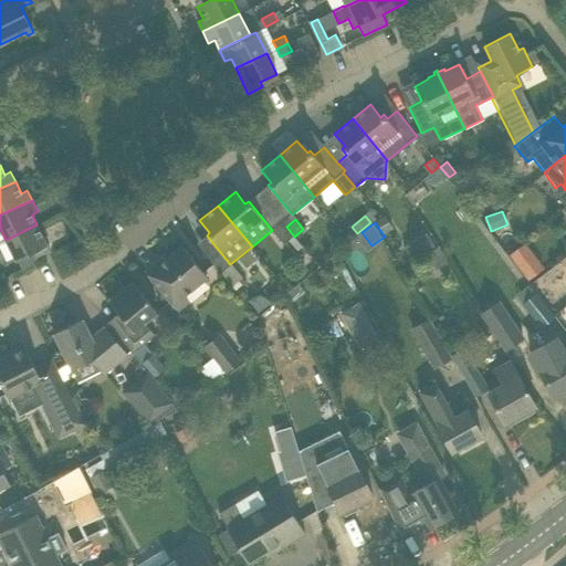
[(37,224),(6,240),(17,261),(33,253),(35,258),(50,250),(37,224)]
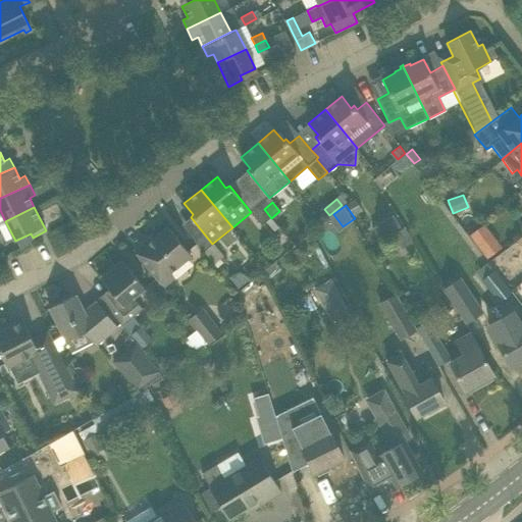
[(271,218),(264,209),(255,217),(262,225),(271,218)]
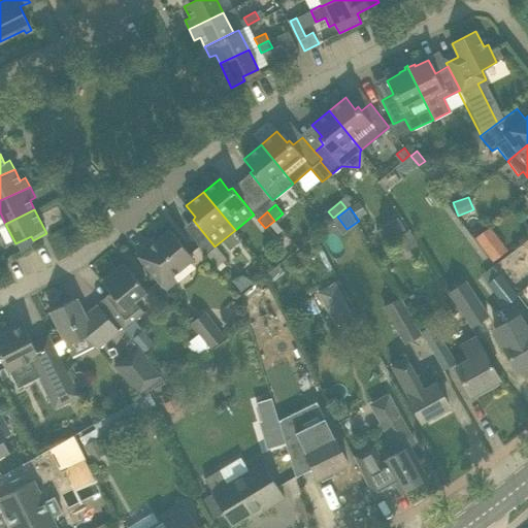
[(135,253),(166,291),(176,282),(172,276),(194,259),(170,230),(150,246),(146,243),(135,253)]
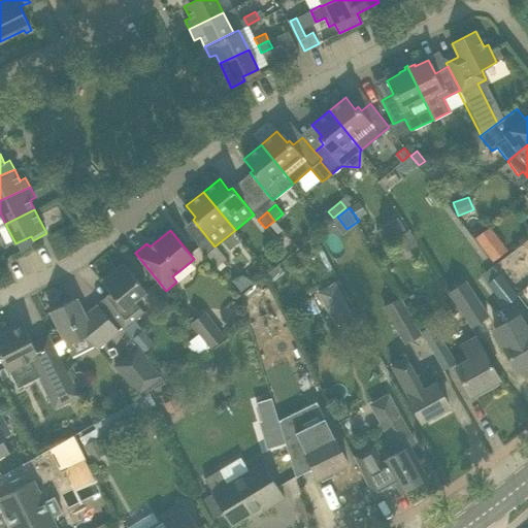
[(498,238),(484,250),(492,261),(506,251),(498,238)]
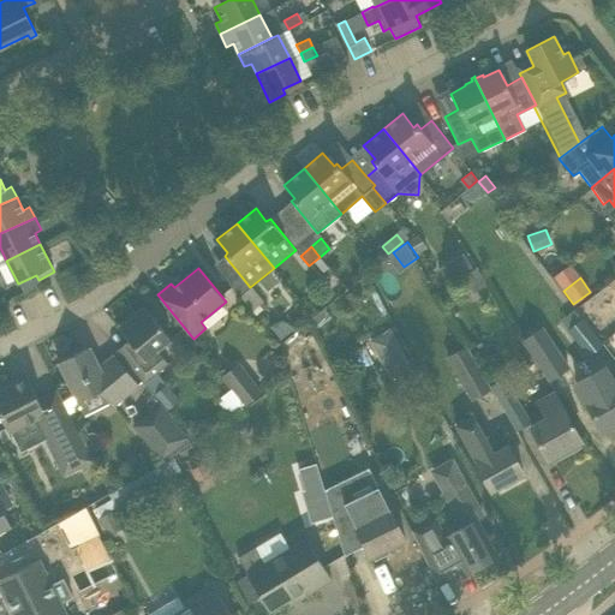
[(261,302),(252,292),(242,300),(249,310),(261,302)]
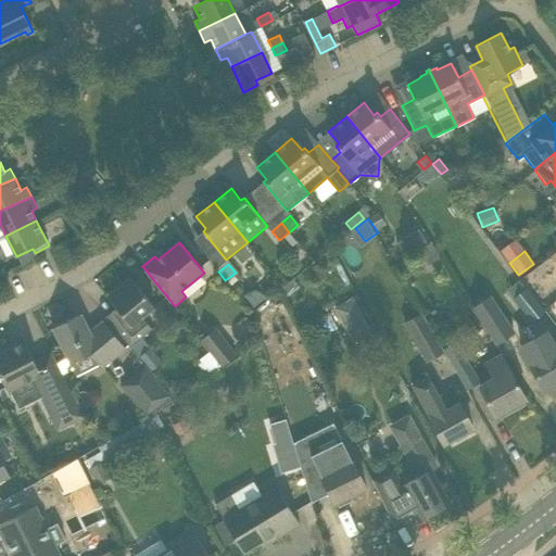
[(147,298),(152,293),(140,278),(135,282),(129,277),(106,295),(121,313),(110,321),(129,346),(152,329),(142,318),(154,307),(147,298)]
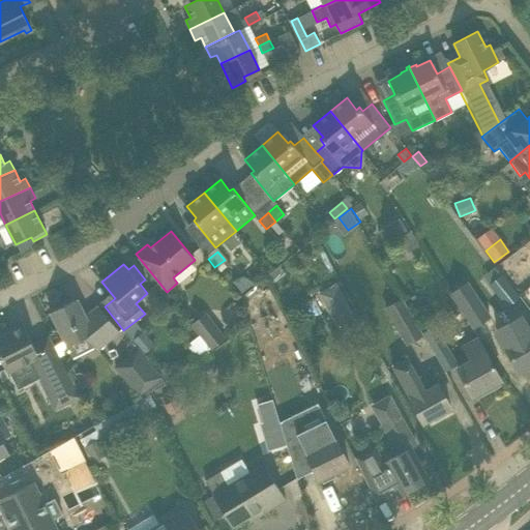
[(277,267),(266,276),(272,285),(284,275),(277,267)]
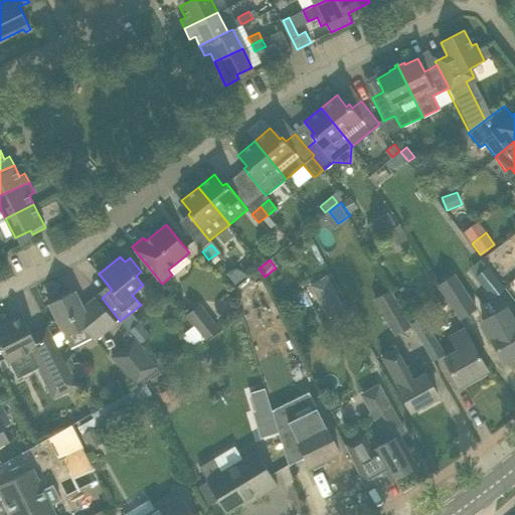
[(473,277),(491,300),(504,290),(487,267),(473,277)]
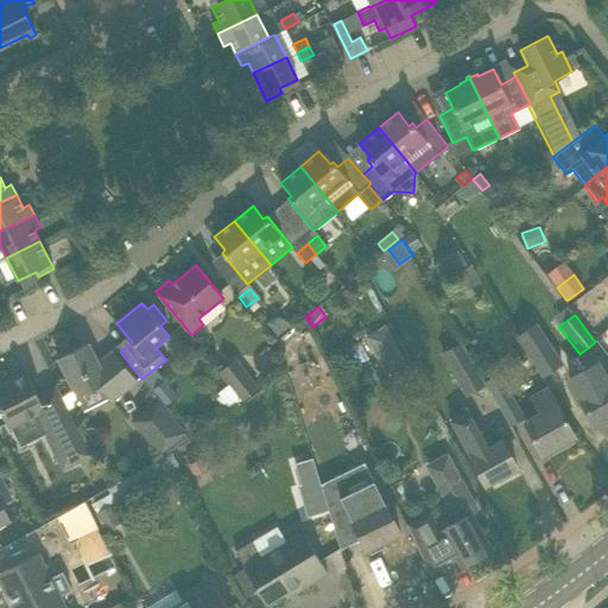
[(385,323),(363,335),(385,374),(406,363),(385,323)]
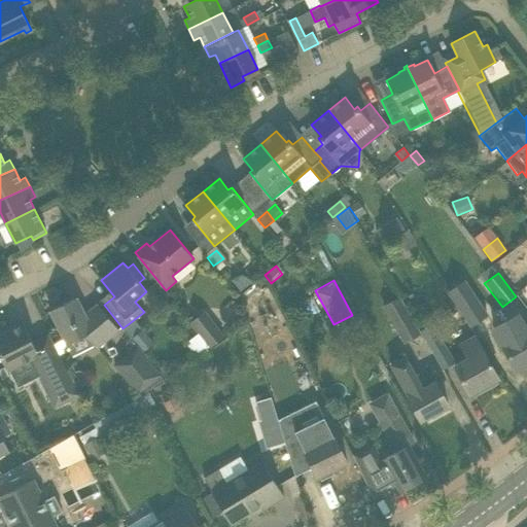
[(402,344),(420,334),(421,334),(419,330),(398,296),(381,307),(402,344)]
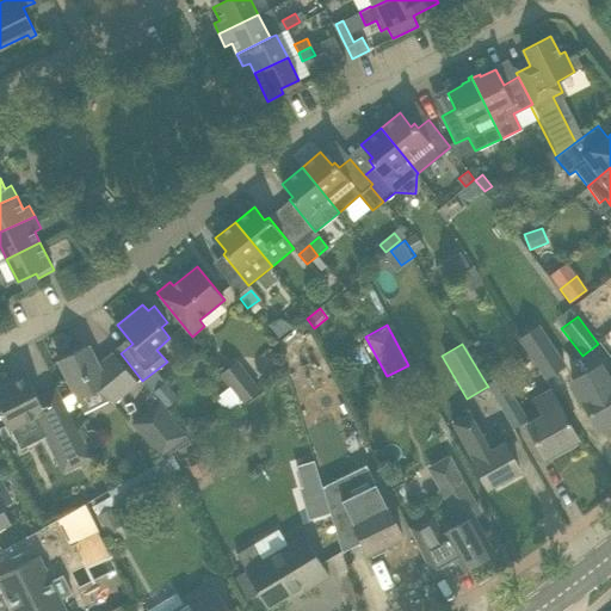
[(88,345),(57,360),(68,382),(76,400),(82,412),(107,400),(111,405),(137,383),(128,371),(112,352),(99,364),(88,345)]
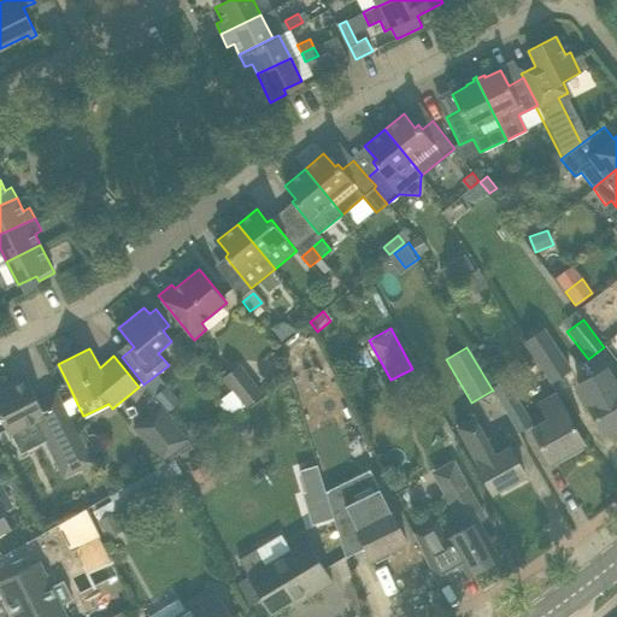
[(221,377),(244,407),(262,393),(239,364),(221,377)]
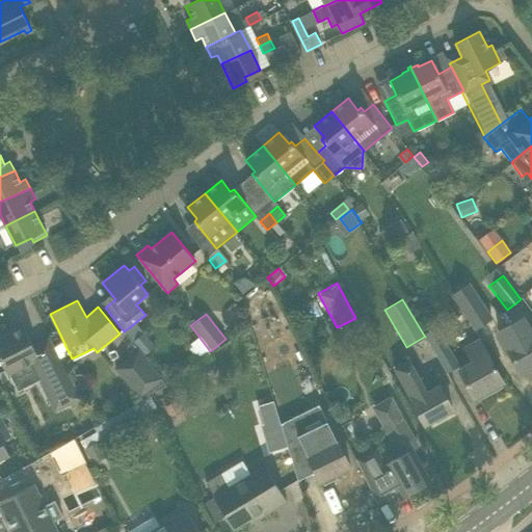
[(531,333),(524,317),(499,331),(507,347),(521,372),(531,365),(531,333)]
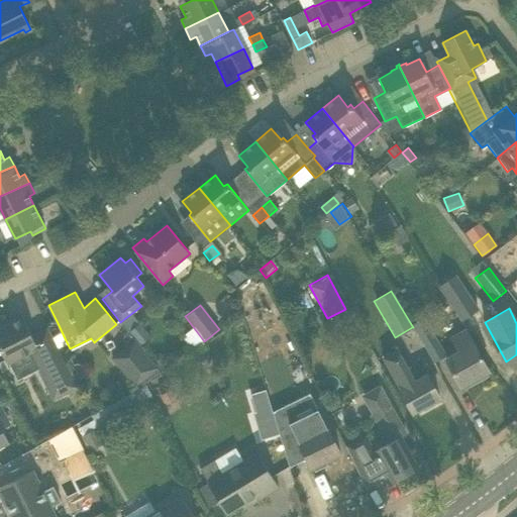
[(121,323),(136,341),(146,333),(131,315),(121,323)]
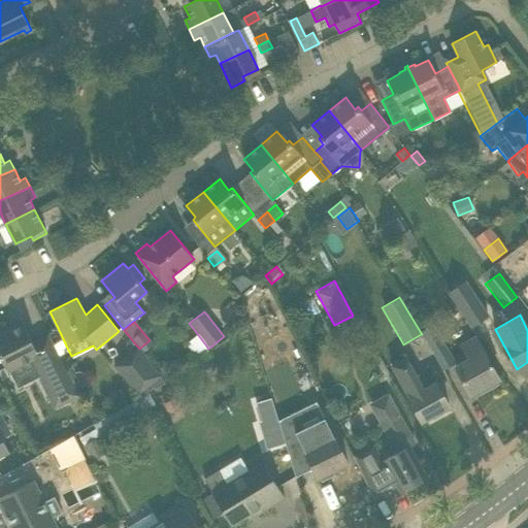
[(62,404),(78,396),(48,335),(32,342),(23,324),(0,335),(0,356),(7,371),(30,360),(40,378),(47,375),(62,404)]
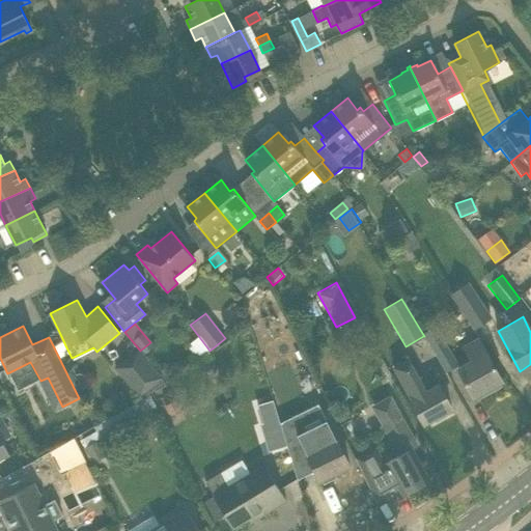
[(424,336),(423,336),(445,372),(458,364),(435,326),(422,333),(424,336)]
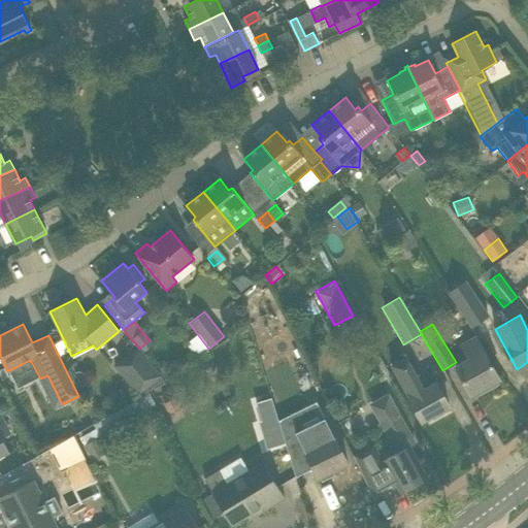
[(472,393),(474,395),(476,396),(486,391),(487,389),(486,386),(499,378),(475,335),(459,344),(466,358),(454,364),(470,394),(472,393)]
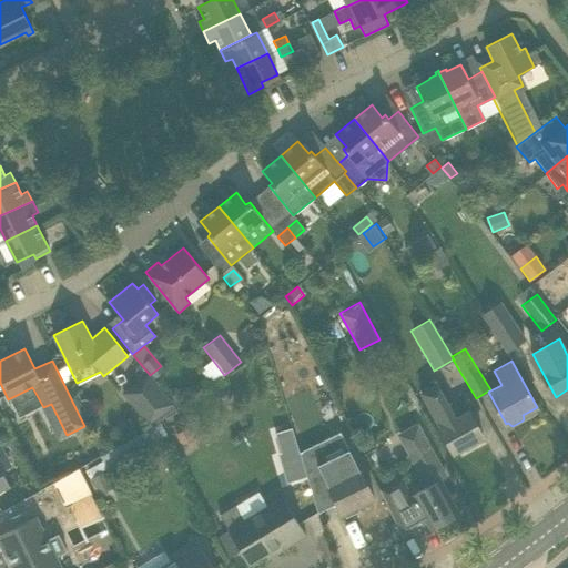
[(121,393),(148,425),(172,404),(146,372),(121,393)]
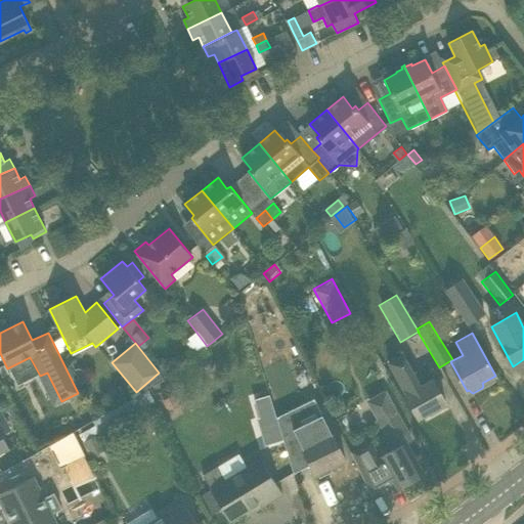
[(388,362),(419,418),(445,403),(432,378),(419,385),(402,354),(388,362)]
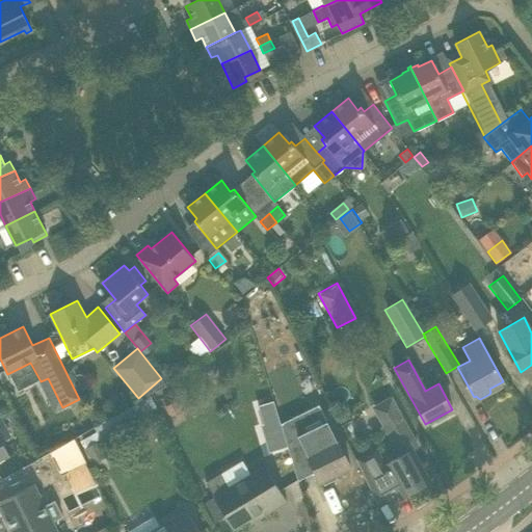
[(177,400),(165,406),(170,416),(182,410),(177,400)]
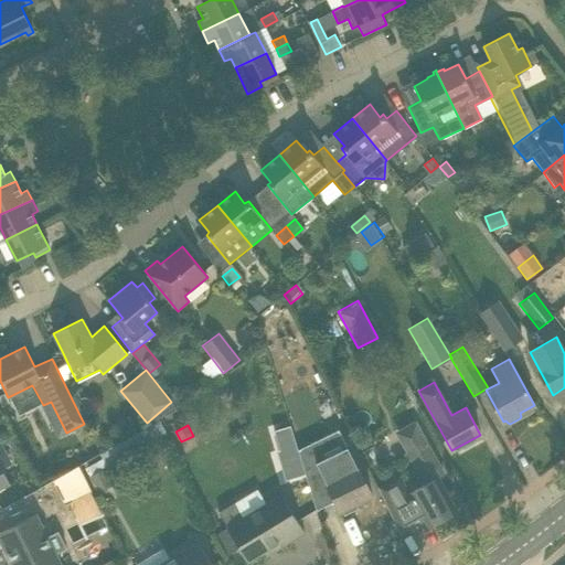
[(290,425),(274,430),(283,460),(284,460),(288,478),(300,473),(300,475),(305,473),(298,449),(290,425)]
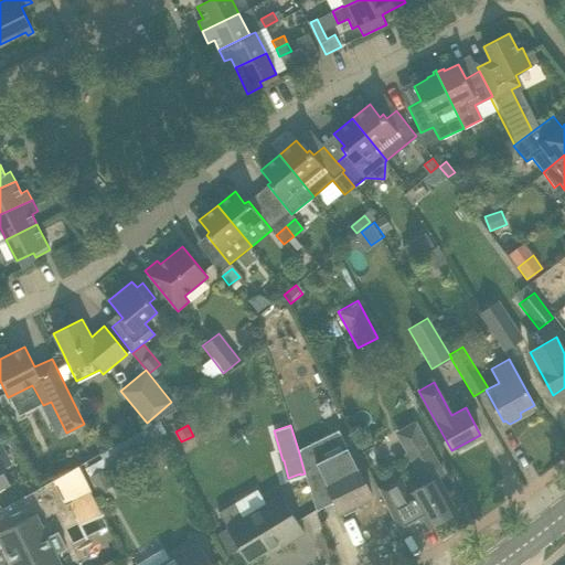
[(0,488),(9,483),(1,469),(11,464),(0,441),(0,488)]
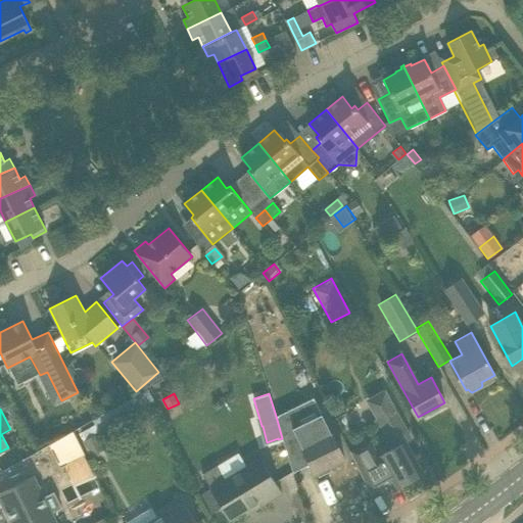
[(292,409),(276,416),(282,438),(292,472),(310,464),(315,473),(317,472),(319,476),(330,471),(328,466),(344,459),(331,433),(322,414),(299,424),(292,409)]
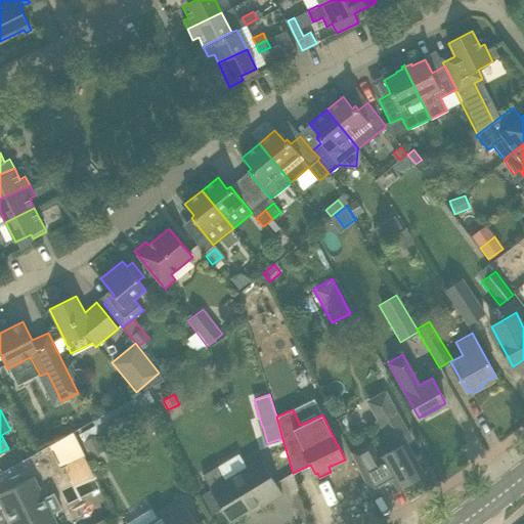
[(370,440),(350,451),(372,494),(394,482),(397,488),(424,473),(407,443),(411,440),(401,423),(394,409),(377,418),(393,448),(380,456),(370,440)]
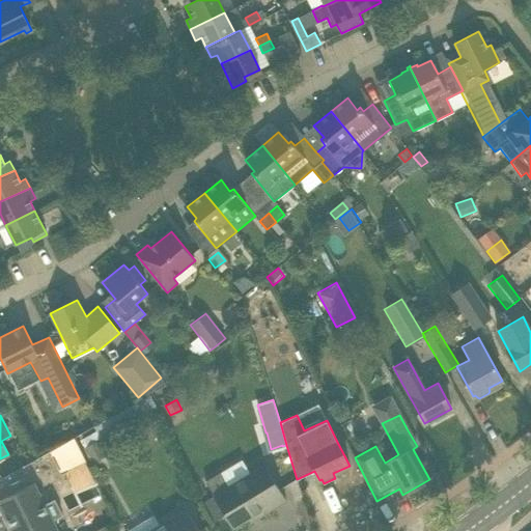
[(64,471),(84,462),(73,438),(49,451),(60,473),(64,471)]
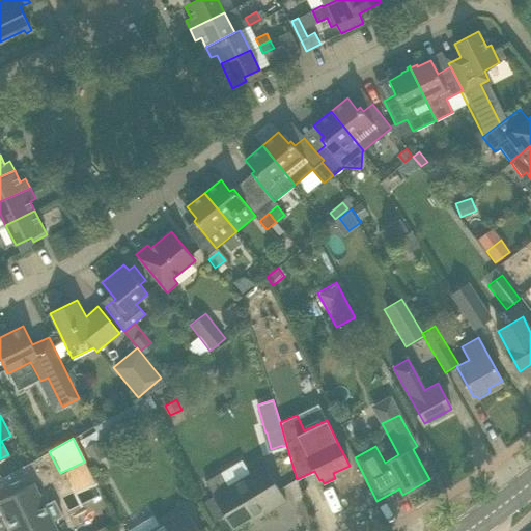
[(83,448),(90,463),(107,454),(100,440),(83,448)]
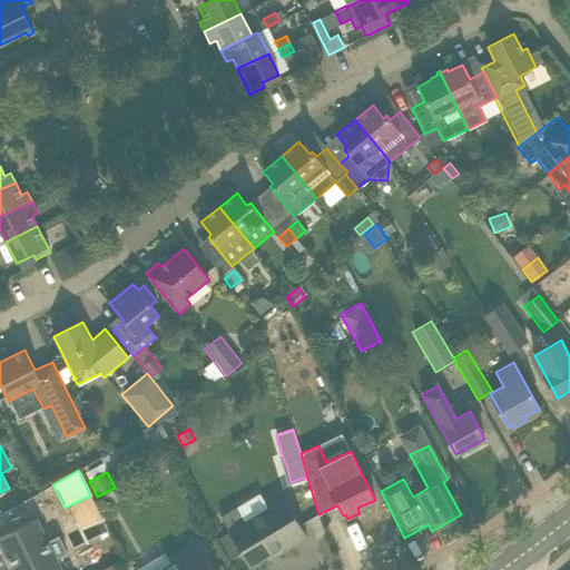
[(229,532),(228,532),(251,568),(276,551),(278,554),(307,537),(284,499),(245,522),(236,507),(220,517),(229,532)]
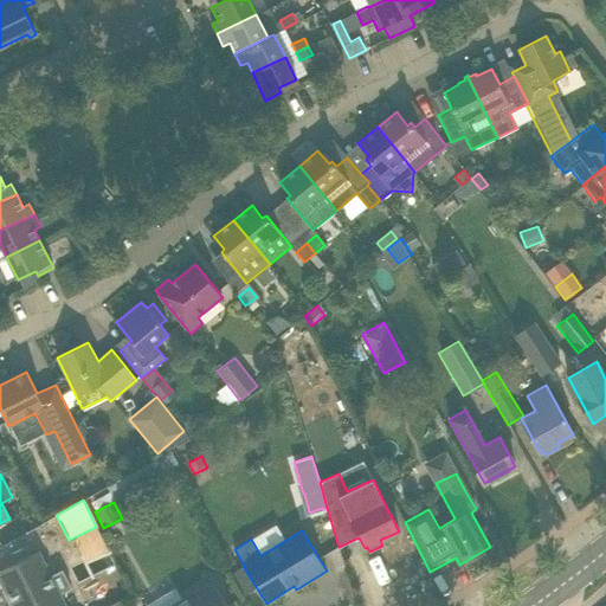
[(38,550),(0,569),(0,579),(13,605),(65,605),(59,594),(71,588),(62,569),(50,575),(38,550)]
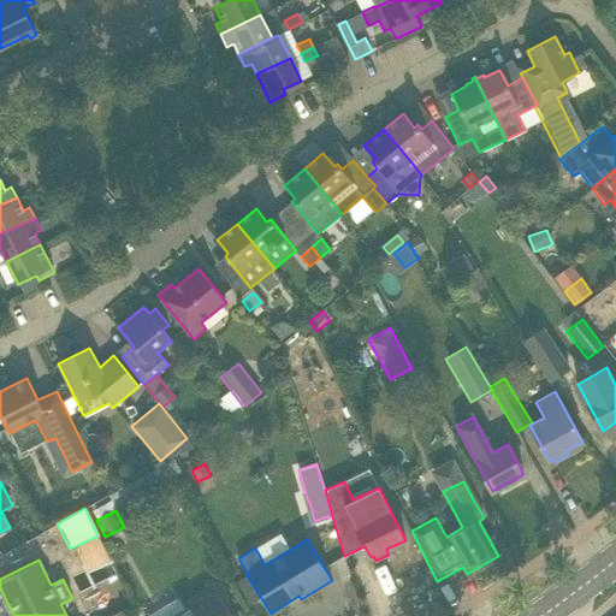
[(170,615),(230,615),(214,590),(170,615)]
